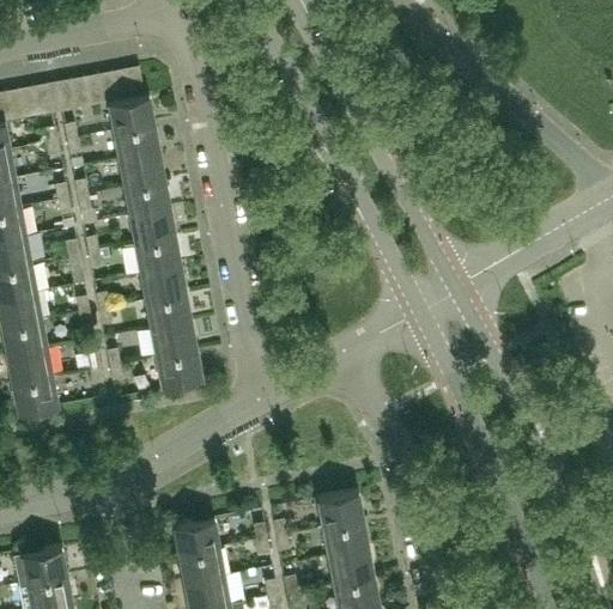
[(144,95),(138,66),(125,69),(131,98),(144,95)]
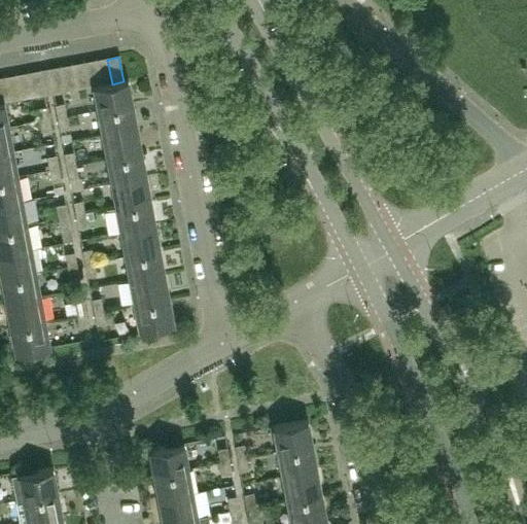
[(112,84),(107,60),(95,62),(100,86),(112,84)]
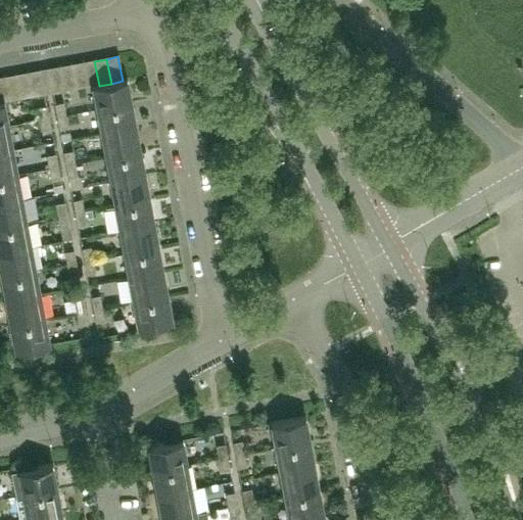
[(99,86),(94,61),(83,63),(87,88),(92,87),(99,86)]
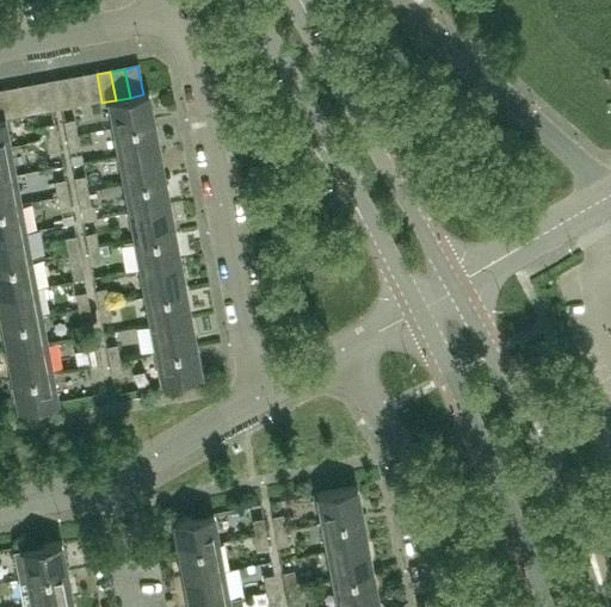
[(102,103),(97,74),(82,76),(88,105),(102,103)]
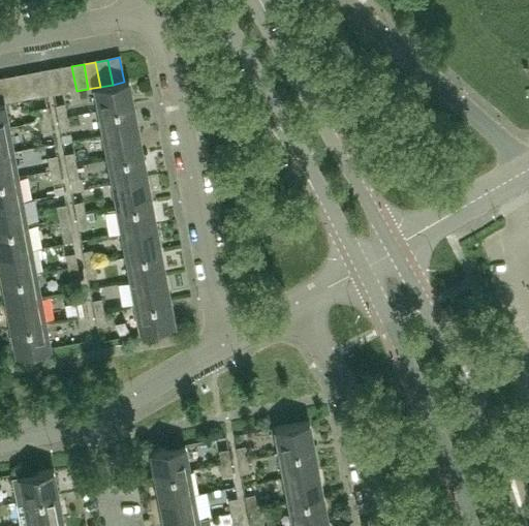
[(76,91),(71,66),(60,68),(64,94),(76,91)]
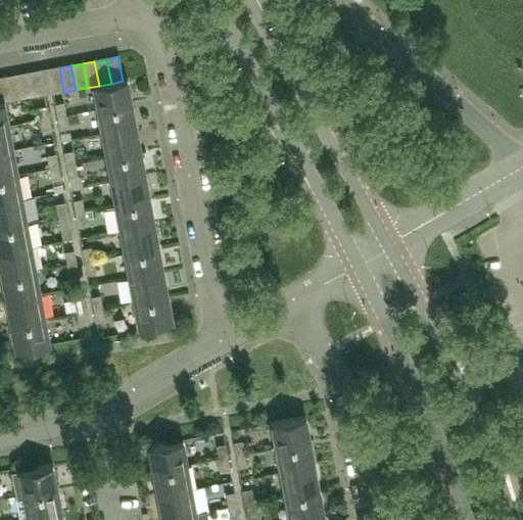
[(63,93),(59,67),(47,71),(52,95),(63,93)]
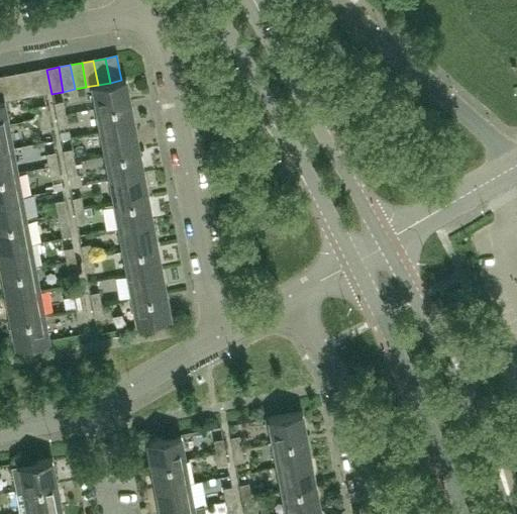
[(43,95),(38,71),(27,73),(31,97),(43,95)]
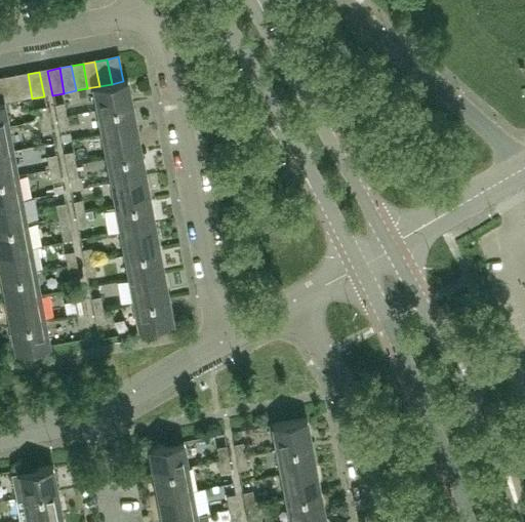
[(32,98),(28,74),(15,76),(21,102),(32,98)]
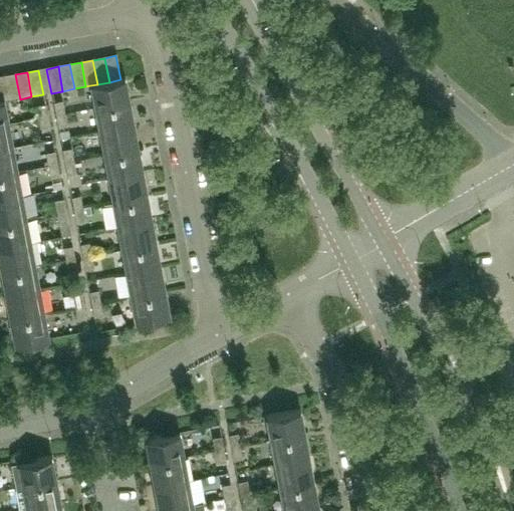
[(20,99),(15,74),(4,76),(9,101),(20,99)]
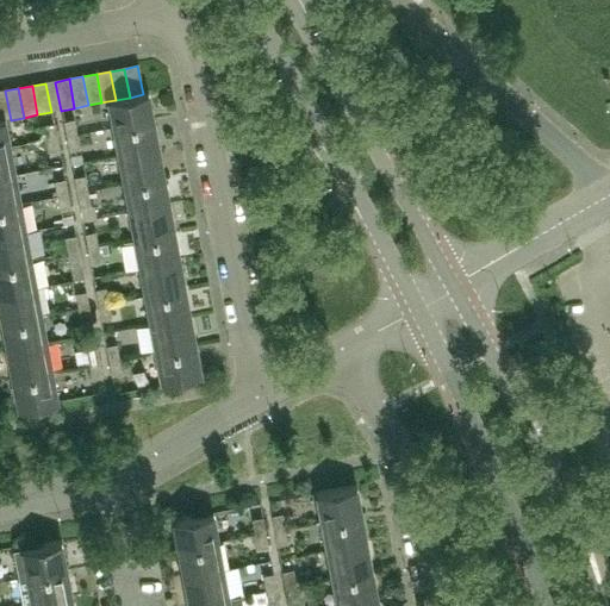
[(11,120),(5,91),(0,92),(0,120),(4,120),(5,122),(11,120)]
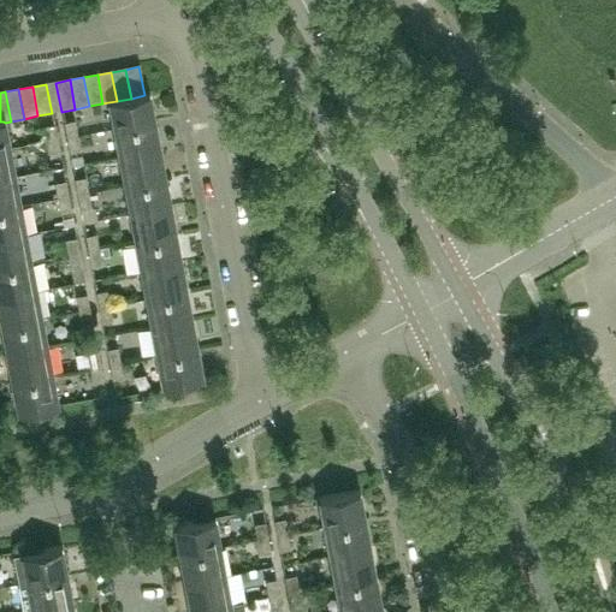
[(131,99),(117,101),(108,102),(114,131),(155,123),(150,99),(149,94),(144,95),(131,99)]
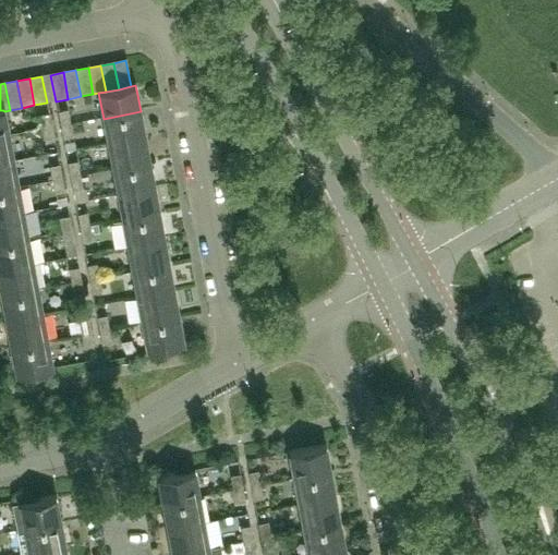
[(71,125),(68,111),(58,113),(60,128),(71,125)]
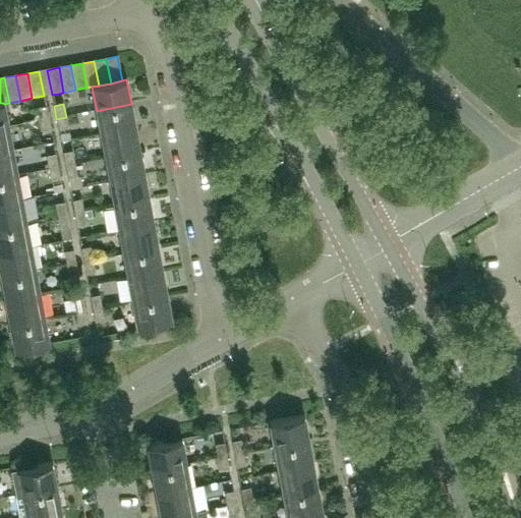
[(135,128),(131,104),(97,111),(101,134),(135,128)]
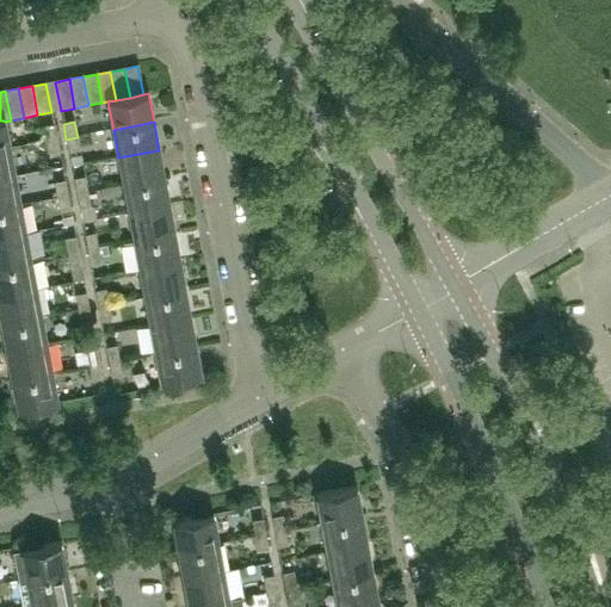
[(56,141),(54,127),(44,128),(47,143),(56,141)]
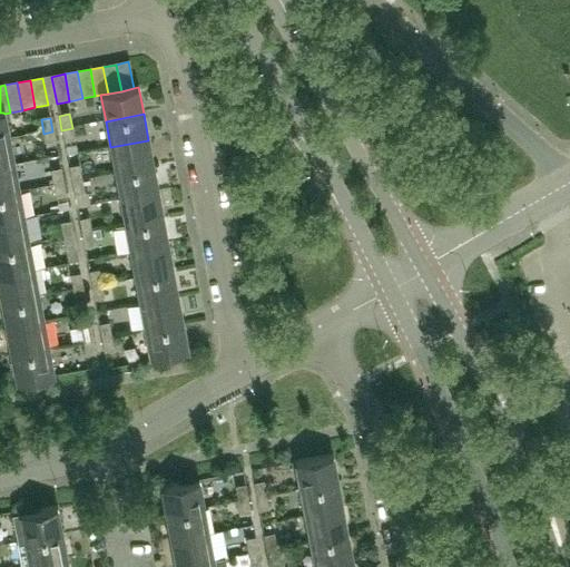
[(75,142),(72,128),(61,130),(65,144),(75,142)]
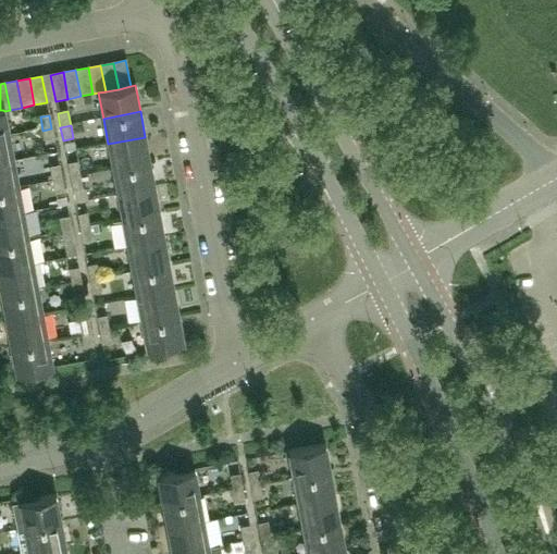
[(53,143),(51,128),(42,131),(45,144),(53,143)]
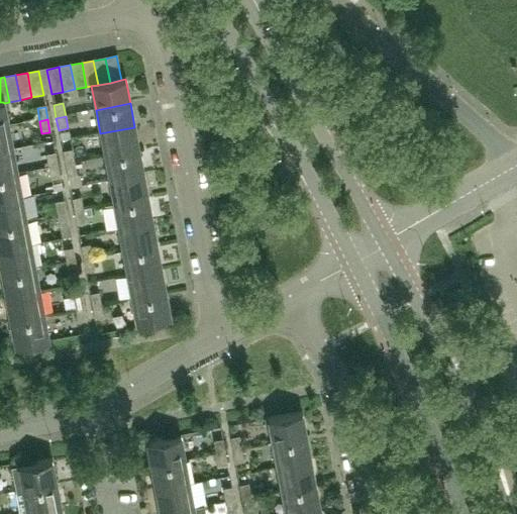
[(8,126),(0,127),(0,152),(12,150),(8,126)]
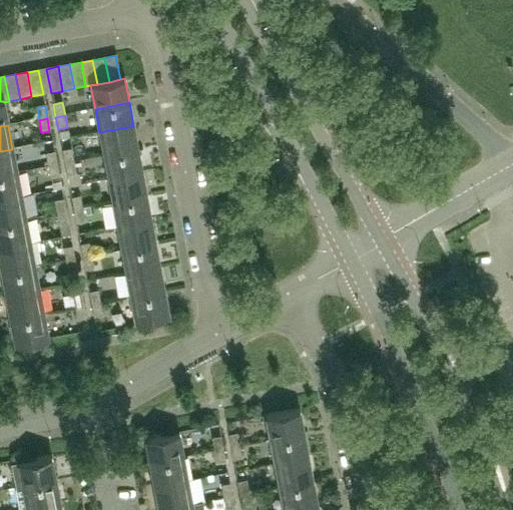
[(99,132),(103,156),(138,149),(133,126),(99,132)]
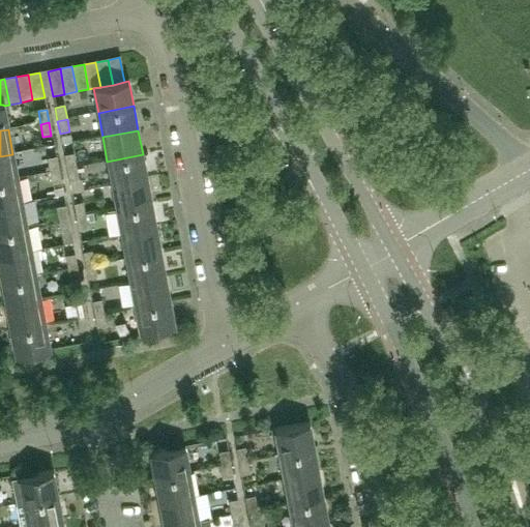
[(0,181),(18,178),(12,154),(0,156),(0,181)]
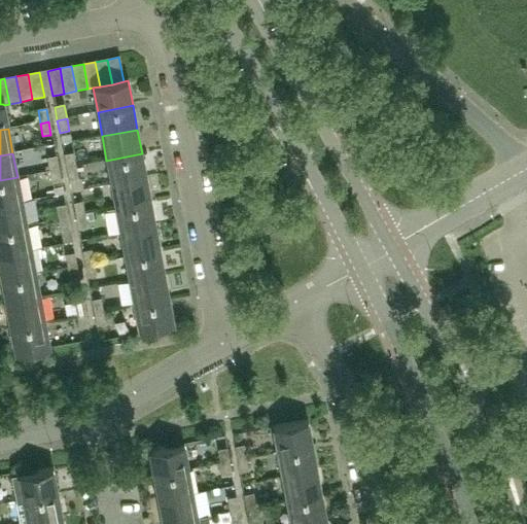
[(75,167),(73,153),(64,155),(66,169),(75,167)]
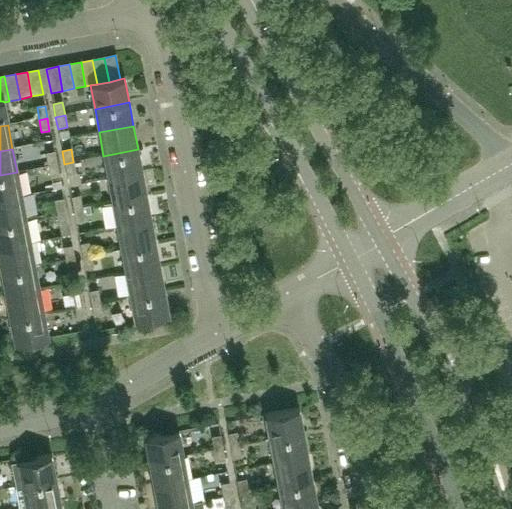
[(108,180),(142,173),(138,149),(103,156),(108,180)]
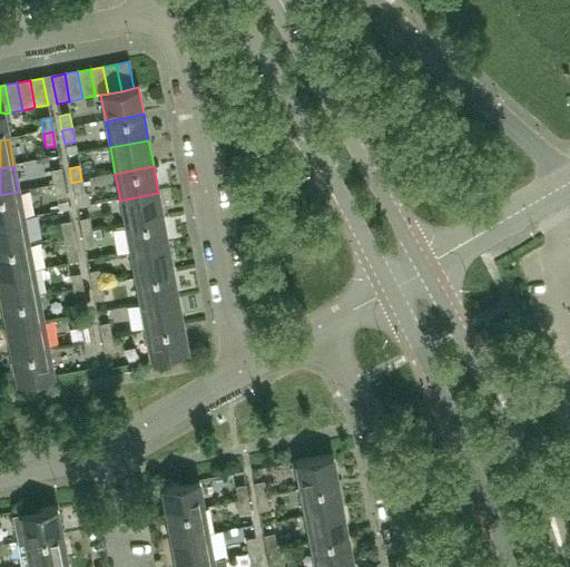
[(62,184),(60,169),(51,172),(53,185),(62,184)]
